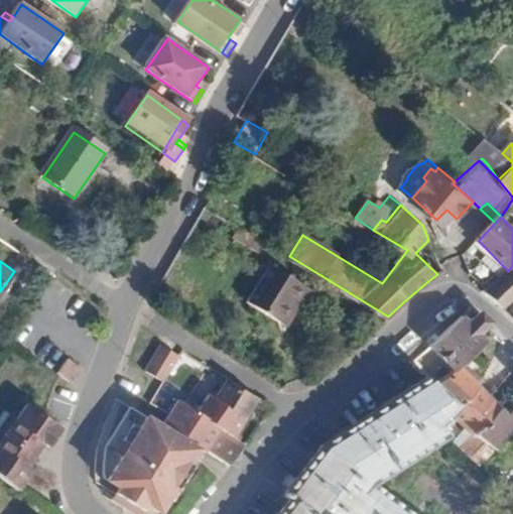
[(270,263),(247,301),(279,319),(301,282),(270,263)]
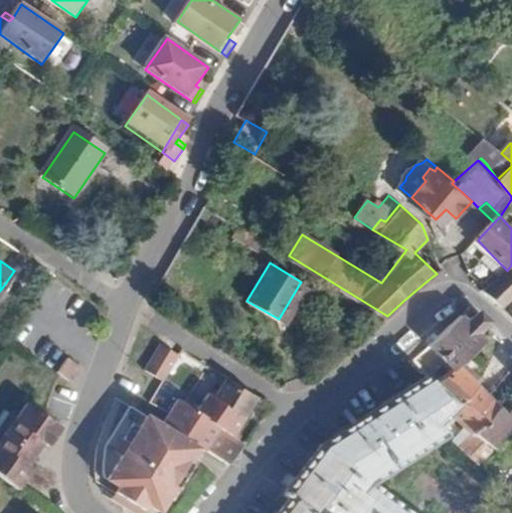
[(511,265),(507,271),(487,288),(484,291),(504,307),(511,298),(511,265)]
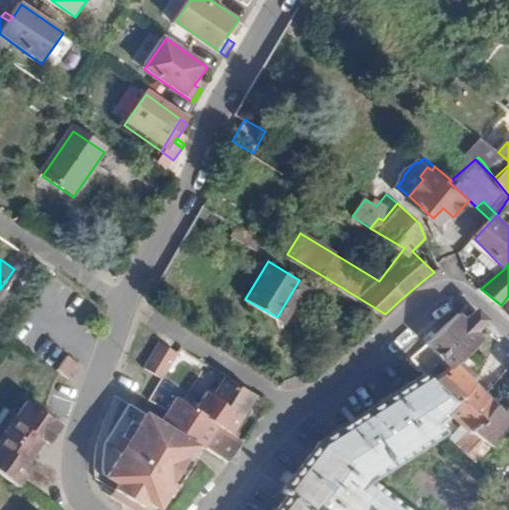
[(299,280),(277,317),(284,322),(307,284),(299,280)]
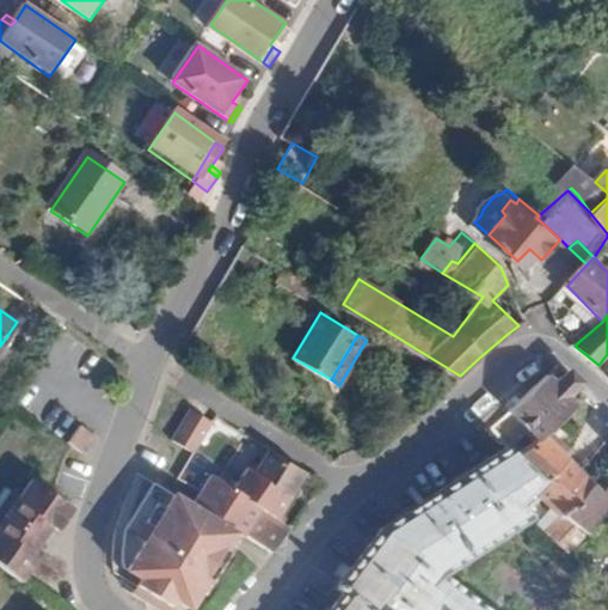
[(551,378),(519,408),(516,410),(539,437),(544,433),(576,402),(569,395),(578,386),(582,382),(571,372),(559,384),(551,378)]
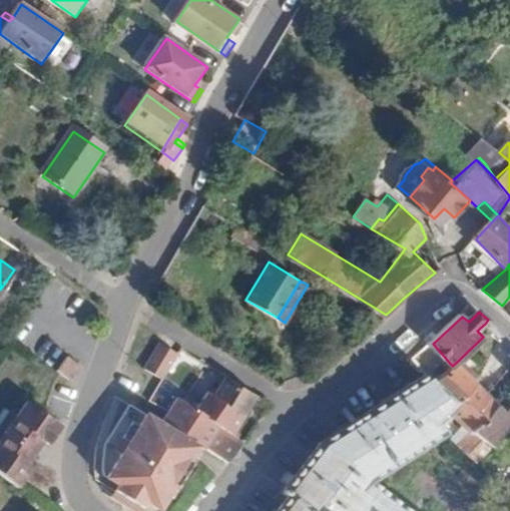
[(167,342),(152,366),(166,375),(181,351),(167,342)]
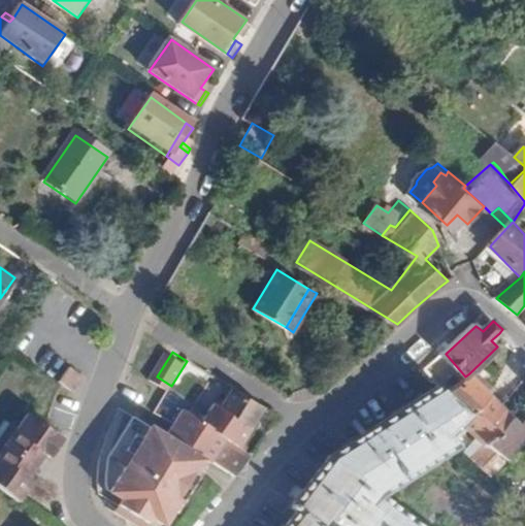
[(429,369),(441,386),(448,394),(456,386),(435,363),(429,369)]
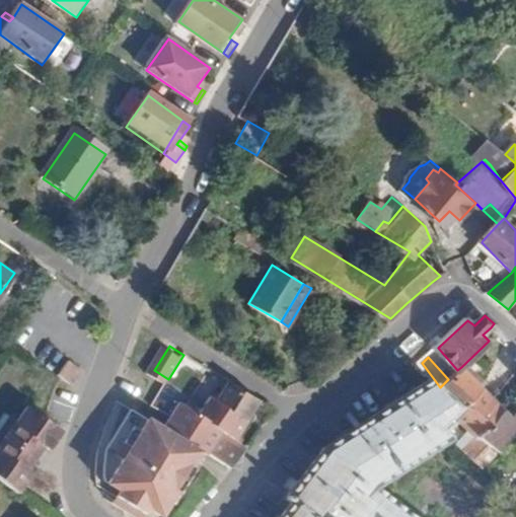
[(62,372),(75,381),(83,368),(71,359),(62,372)]
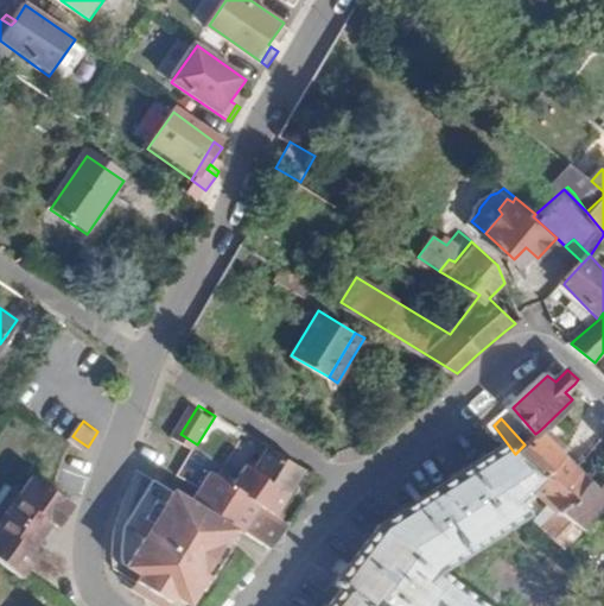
[(525,444),(515,454),(540,481),(564,509),(565,506),(590,480),(587,478),(578,468),(540,430),(535,434),(525,444)]
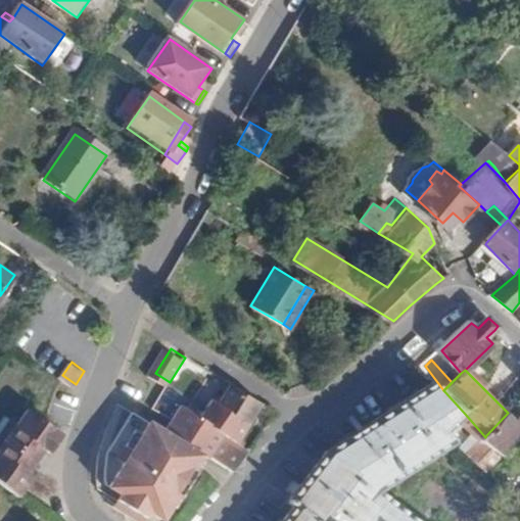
[(234,382),(221,403),(251,423),(265,403),(234,382)]
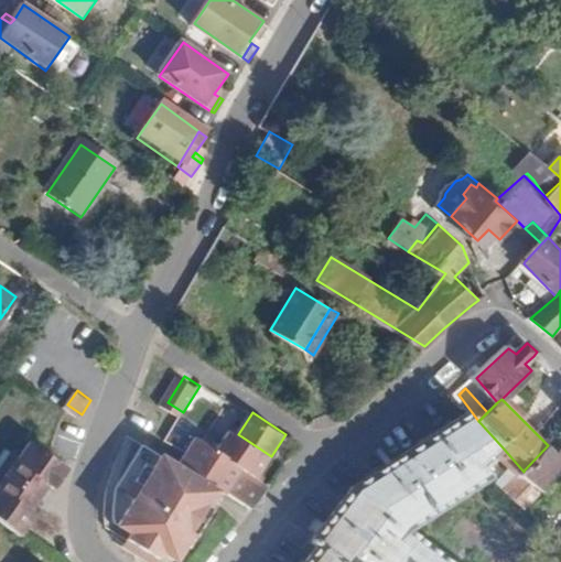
[(472,412),(351,489),(314,537),(312,542),(317,546),(304,561),(456,561),(417,531),(496,479),(483,466),(502,446),(478,421),(472,412)]
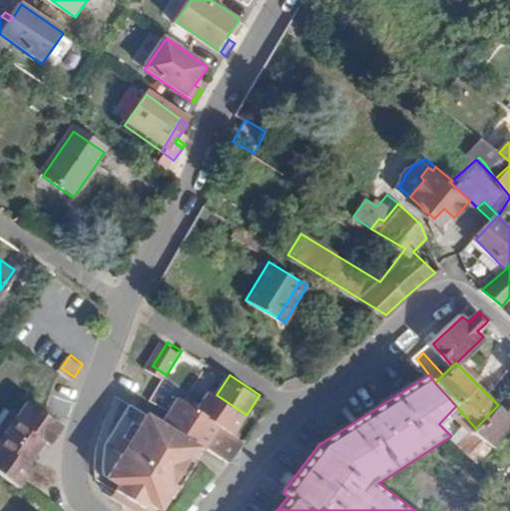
[(197,410),(221,425),(217,431),(206,448),(233,465),(245,444),(232,434),(246,415),(216,395),(209,392),(197,410)]
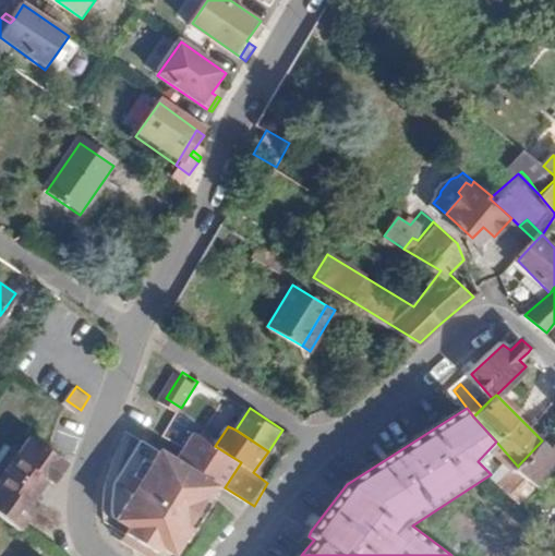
[(9,467),(43,491),(50,480),(65,459),(52,449),(38,439),(26,456),(20,451),(9,467)]
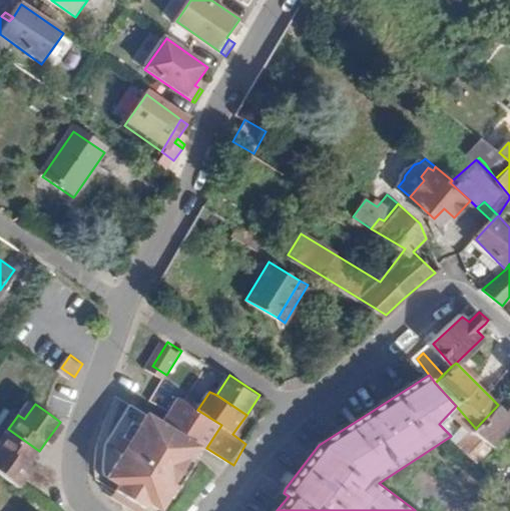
[(166,422),(202,445),(206,448),(217,431),(193,416),(177,405),(174,410),(166,422)]
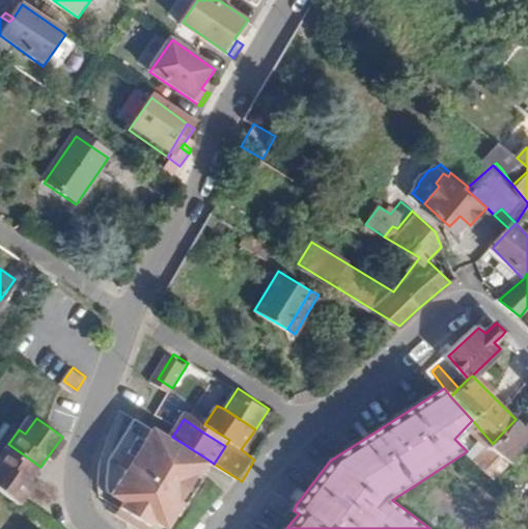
[(516,419),(494,442),(508,461),(527,439),(527,420),(525,421),(522,424),(516,419)]
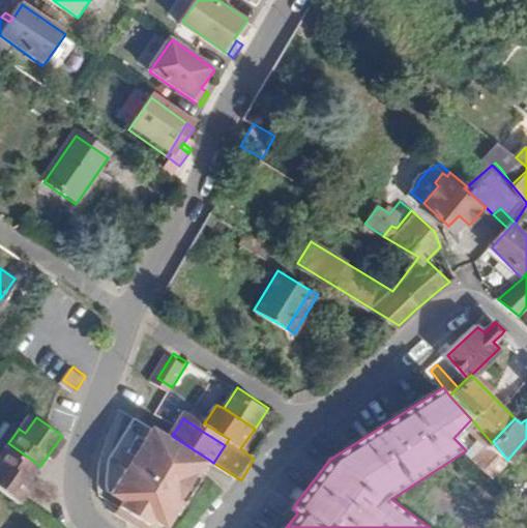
[(204,423),(200,430),(225,445),(229,439),(204,423)]
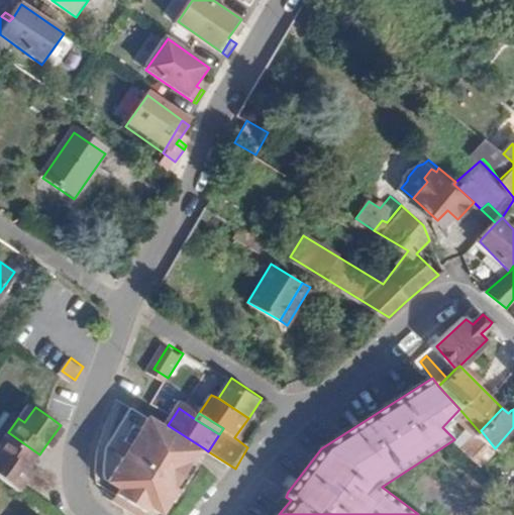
[(124,455),(108,480),(121,489),(126,492),(127,499),(131,503),(131,508),(142,514),(146,514),(153,505),(158,507),(163,510),(176,491),(181,494),(198,468),(193,465),(204,448),(168,425),(152,416),(143,428),(137,426),(119,452),(124,455)]
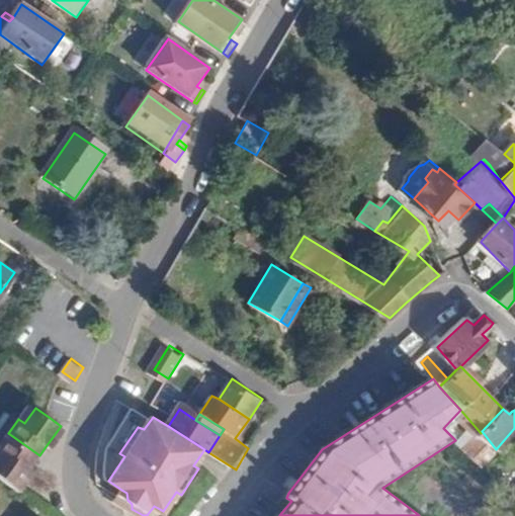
[(61,426),(47,445),(52,448),(65,429),(61,426)]
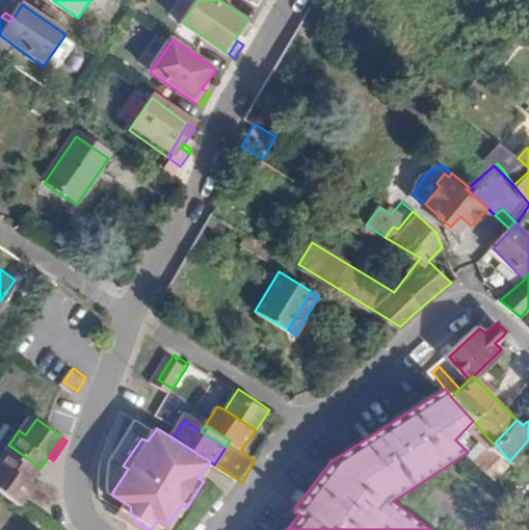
[(478,461),(497,478),(509,462),(509,461),(495,443),(494,445),(478,461)]
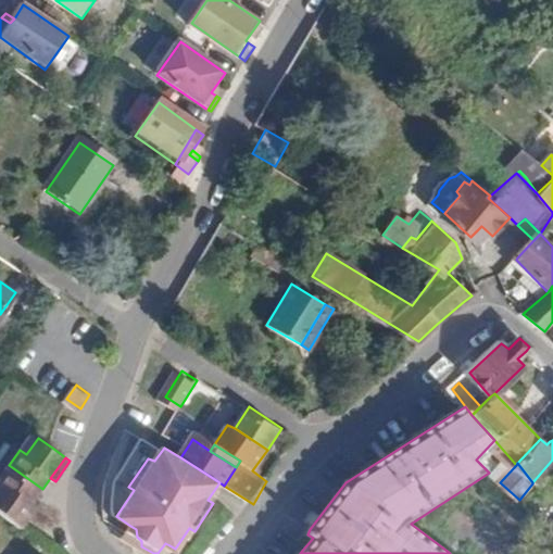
[(0,485),(2,487),(0,489),(0,510),(17,523),(23,516),(35,499),(42,489),(9,465),(0,476),(0,485)]
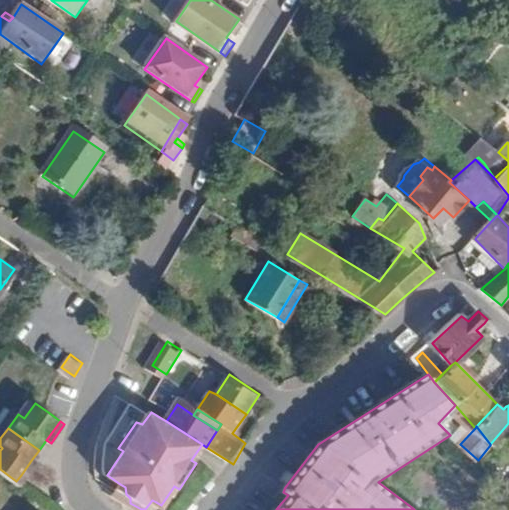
[(32,459),(21,475),(25,479),(37,462),(32,459)]
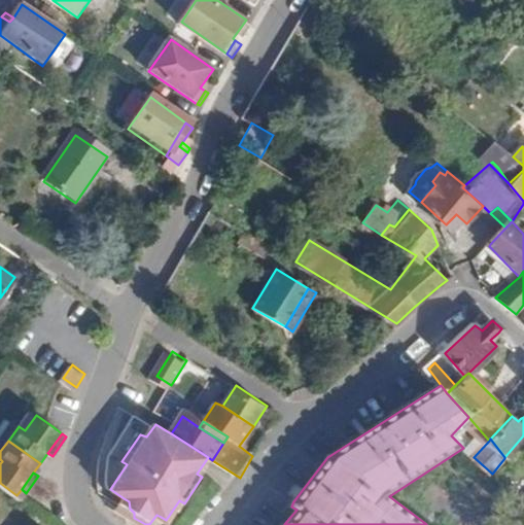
[(124,498),(117,508),(134,518),(134,513),(130,509),(129,501),(124,498)]
